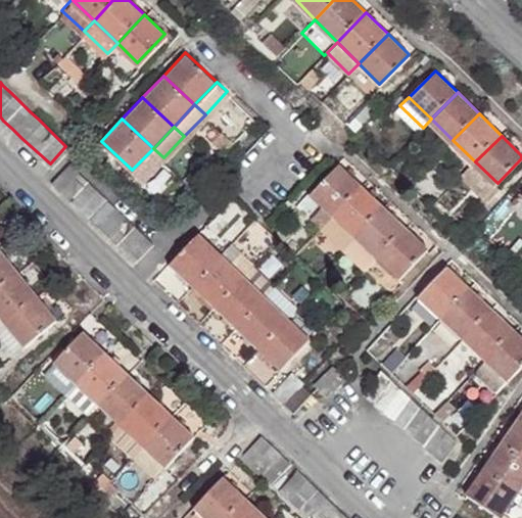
[(132,170),(142,180),(163,157),(153,148),(132,170)]
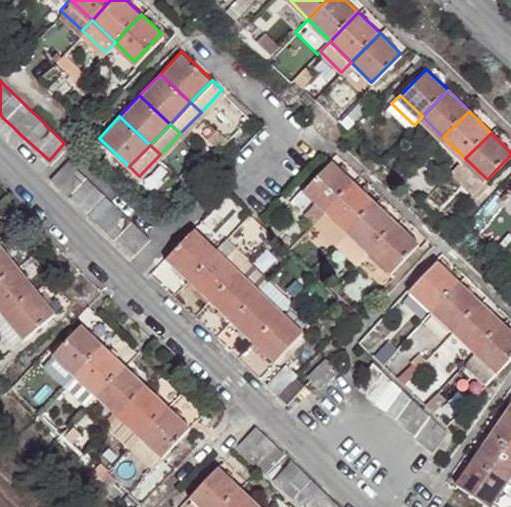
[(465,158),(455,168),(477,190),(487,179),(465,158)]
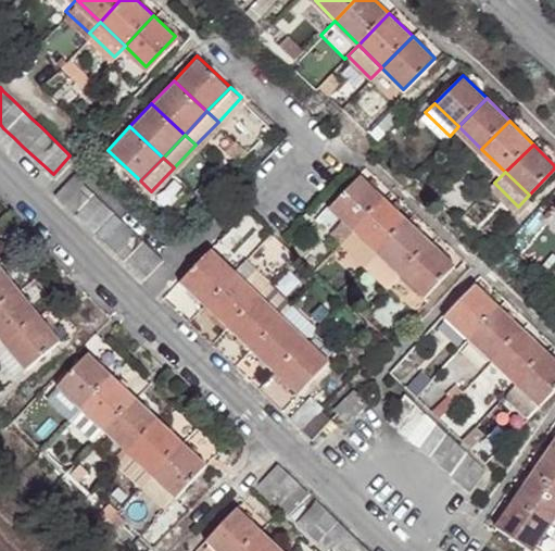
[(76,173),(54,196),(63,203),(73,214),(83,223),(92,233),(102,241),(112,251),(122,261),(130,270),(141,279),(162,257),(152,247),(143,238),(134,228),(124,218),(114,210),(104,201),(96,191),(85,182),(76,173)]
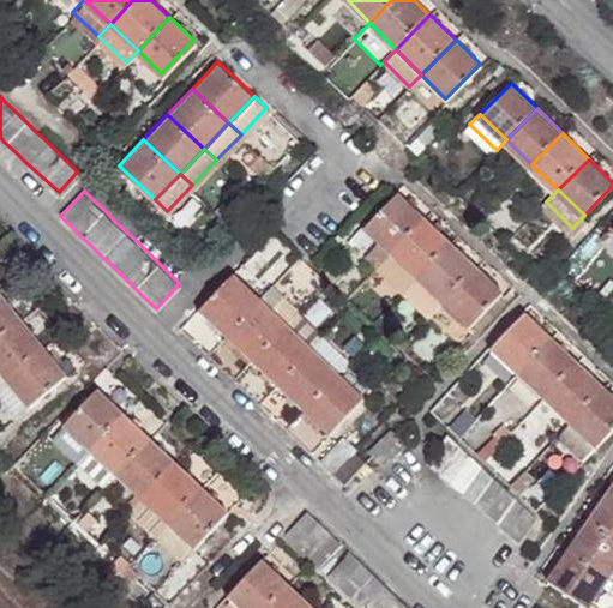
[(395,254),(428,220),(400,193),(366,227),(380,241),(395,254)]
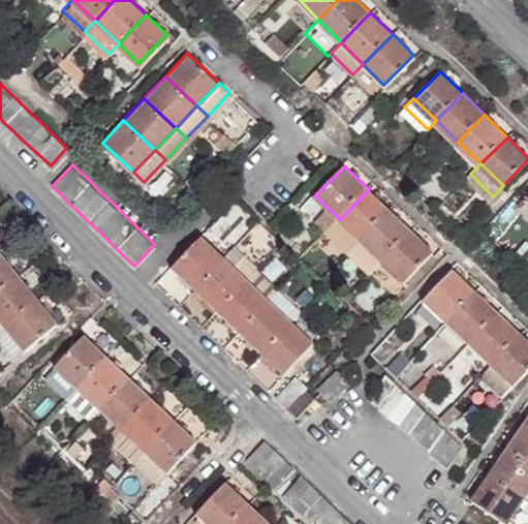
[(340,219),(362,240),(390,210),(369,189),(340,219)]
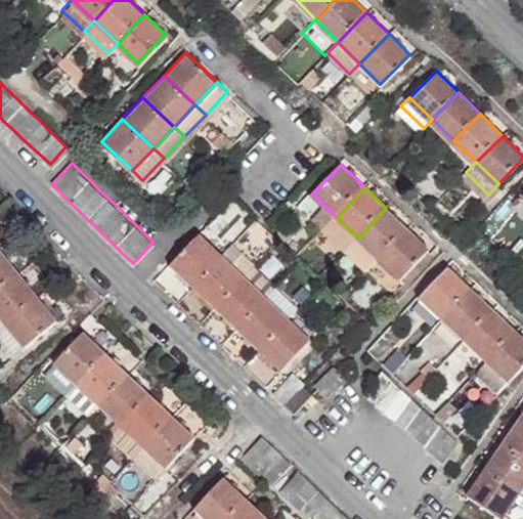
[(324,206),(314,217),(327,228),(337,217),(324,206)]
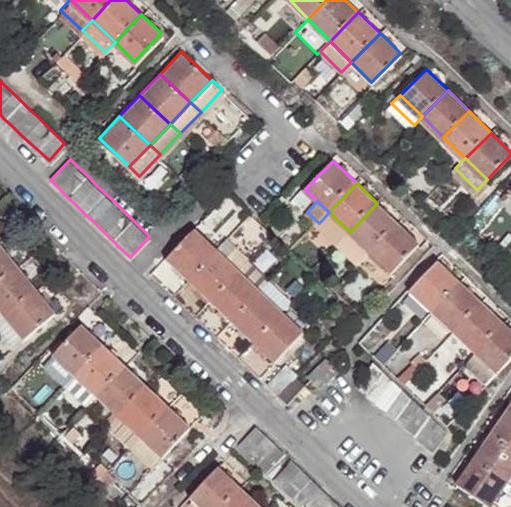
[(377,203),(350,232),(372,254),(400,225),(377,203)]
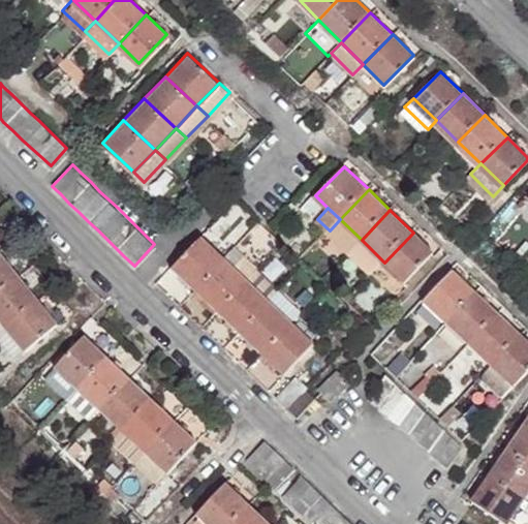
[(340,219),(330,230),(350,251),(362,240),(340,219)]
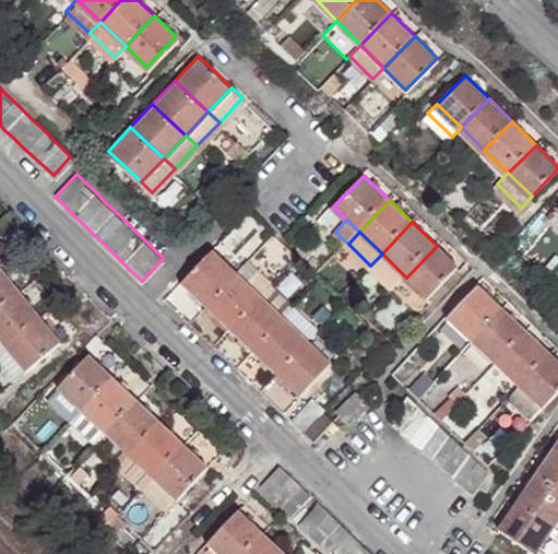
[(460,267),(437,246),(406,278),(429,299),(460,267)]
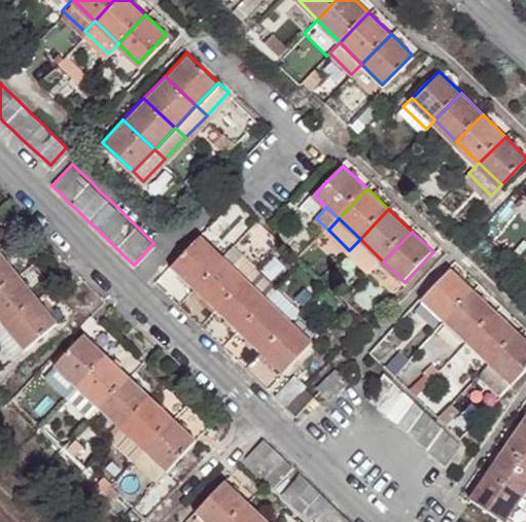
[(222,256),(199,235),(170,265),(193,286),(222,256)]
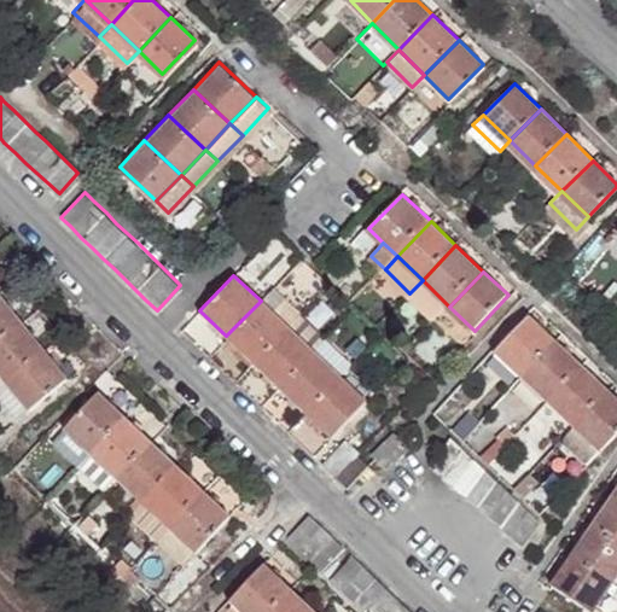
[(423,280),(409,293),(437,320),(449,307),(423,280)]
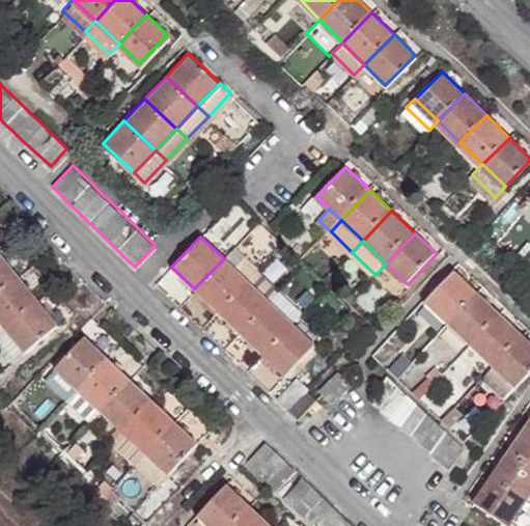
[(246,259),(233,248),(224,258),(235,270),(246,259)]
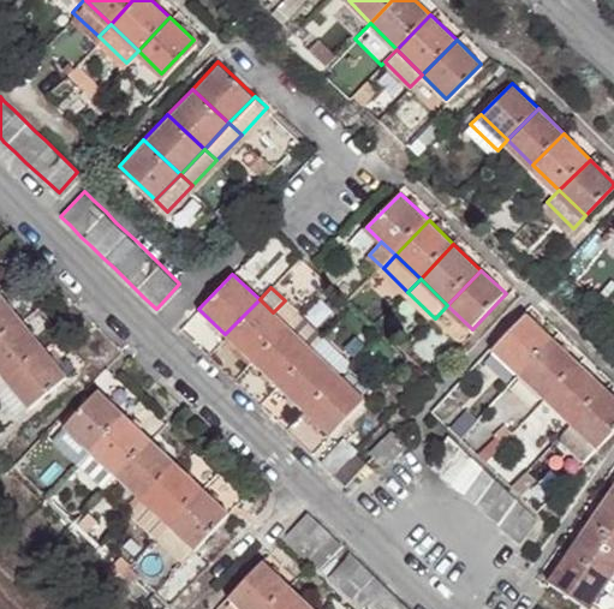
[(0,294),(0,342),(25,324),(1,294),(0,294)]
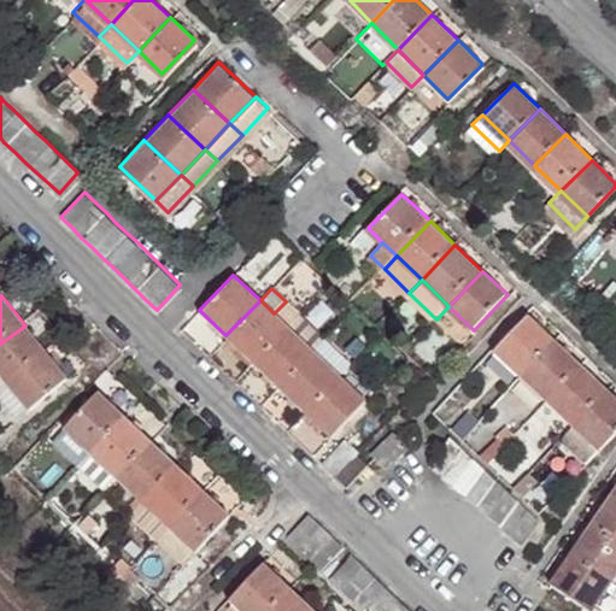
[(252,360),(286,324),(274,313),(260,300),(226,335),(252,360)]
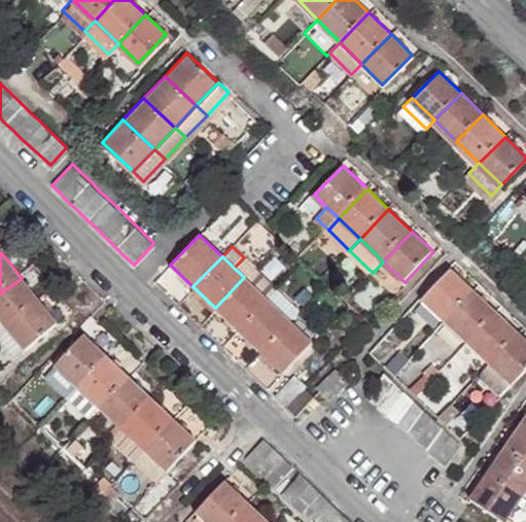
[(278,288),(254,267),(244,277),(268,299),(278,288)]
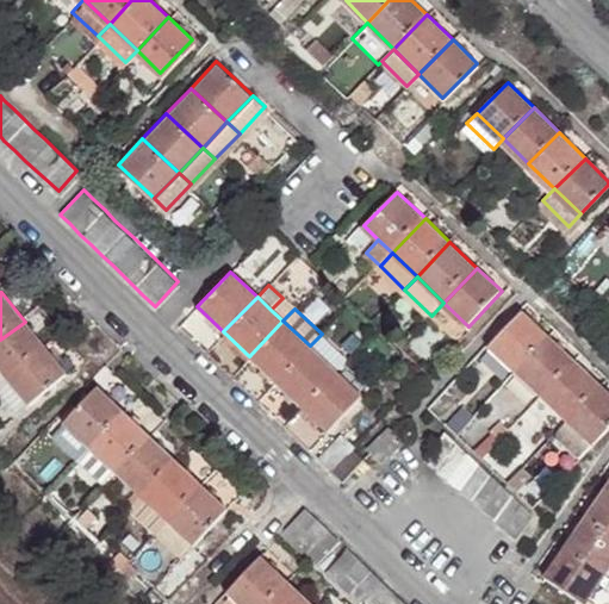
[(514,371),(548,335),(523,311),(490,347),(514,371)]
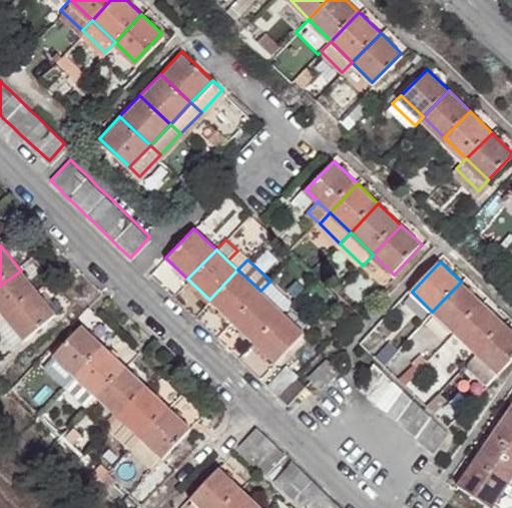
[(209,300),(231,321),(261,291),(237,270),(209,300)]
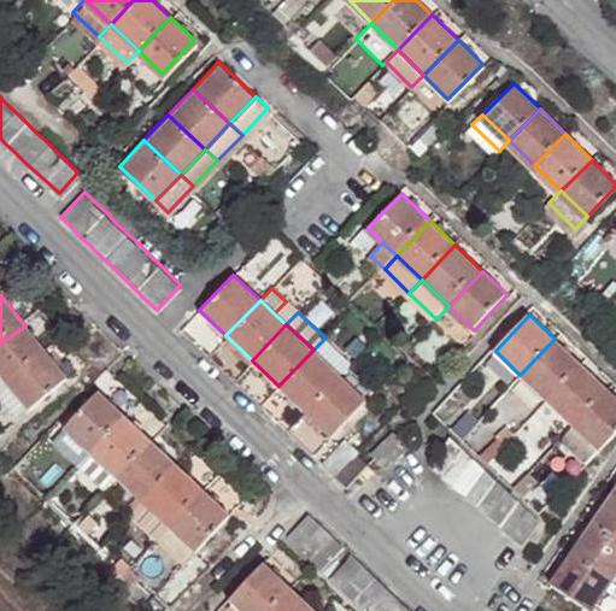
[(25,325),(0,344),(0,372),(9,385),(48,354),(25,325)]
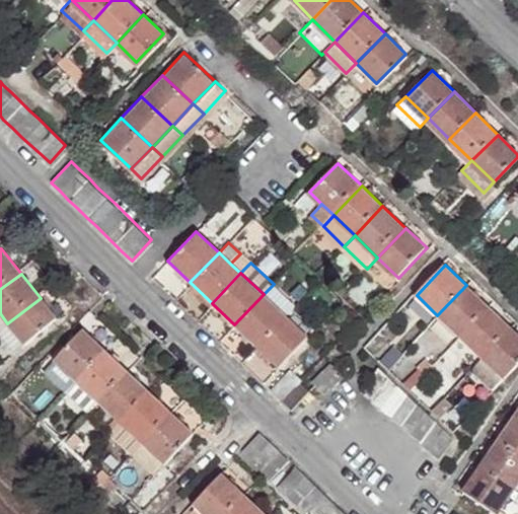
[(296,304),(274,284),(264,294),(286,315),(296,304)]
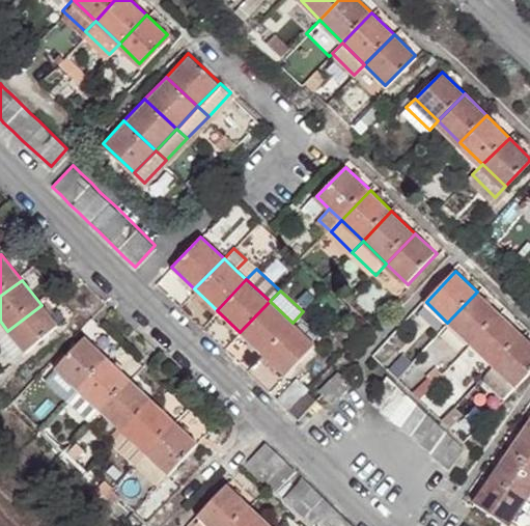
[(447,323),(470,344),(500,313),(477,292),(447,323)]
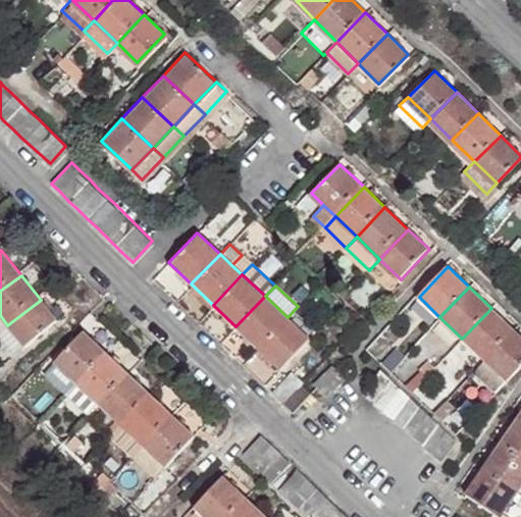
[(258,348),(288,317),(265,296),(236,326),(258,348)]
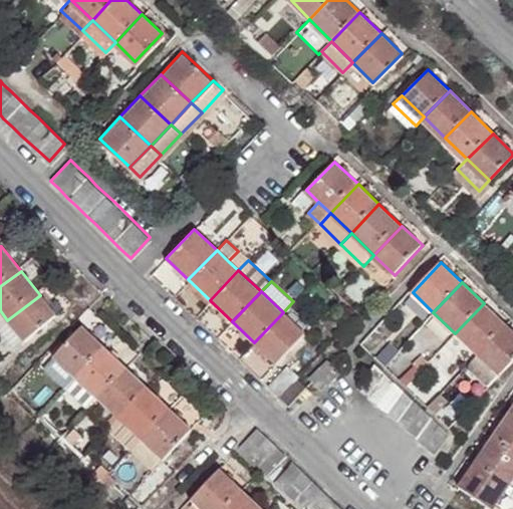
[(40,295),(7,320),(25,343),(57,318),(40,295)]
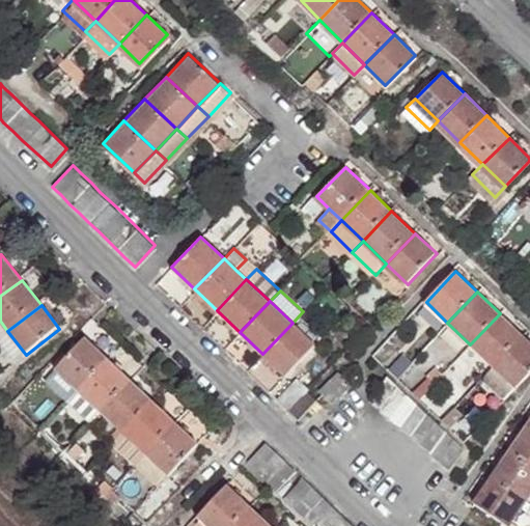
[(500,313),(470,344),(491,364),(521,334),(500,313)]
